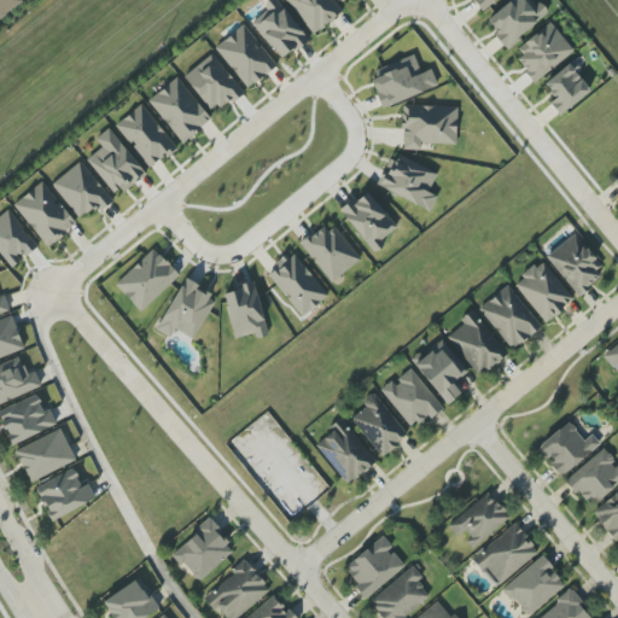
[(0,0),(0,17),(22,0),(0,0)]
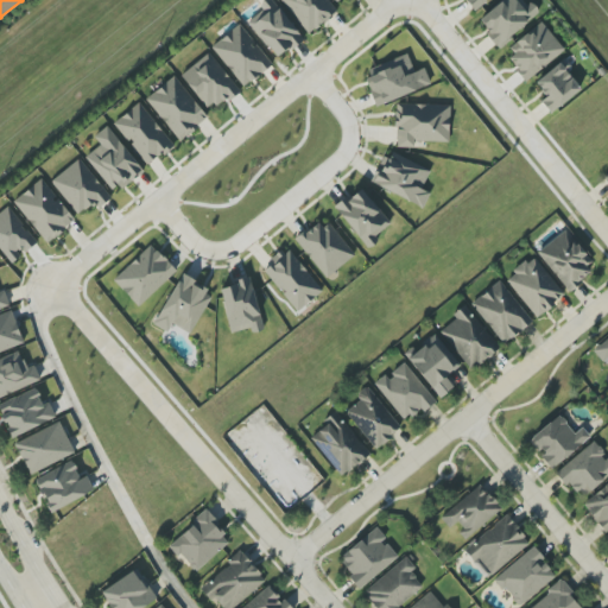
[(265,0),(260,5),(264,10),(248,21),(277,59),(303,39),(272,0),(265,0)]
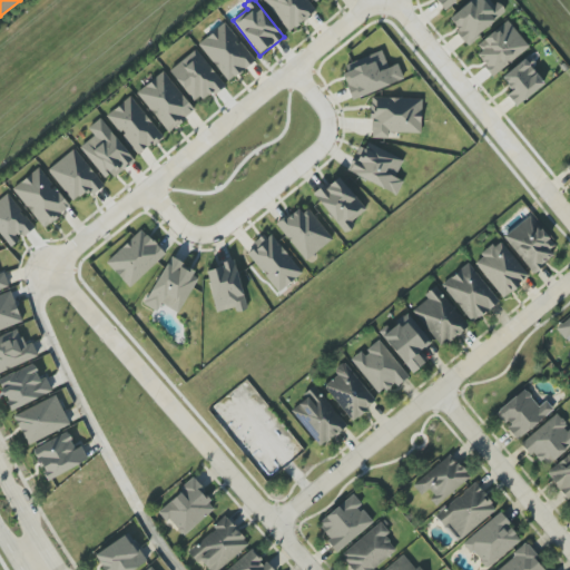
[(315,10),(306,0),(263,0),(288,32),(315,10)]
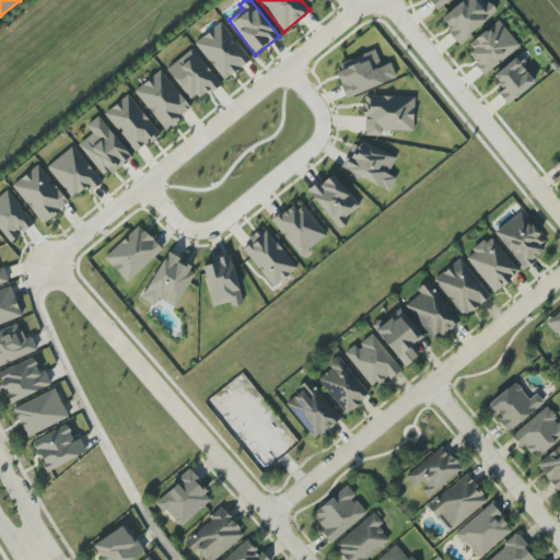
[(430,0),(439,9),(448,0),(430,0)]
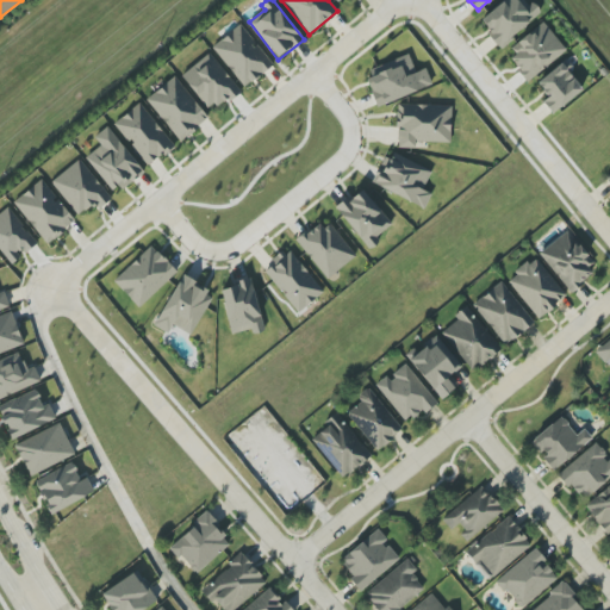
[(503,0),(479,20),(499,47),(542,13),(533,2),(528,6),(523,0),(503,0)]
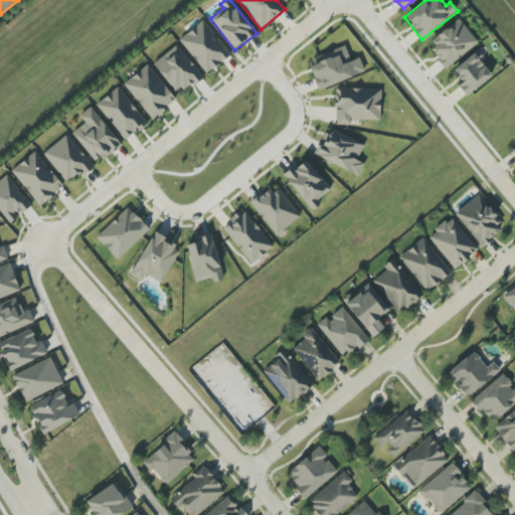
[(478,42),(458,18),(427,44),(448,67),(478,42)]
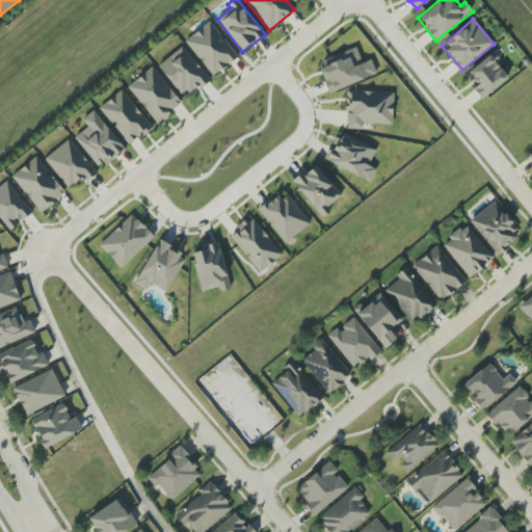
[(214,77),(238,56),(209,21),(185,42),(214,77)]
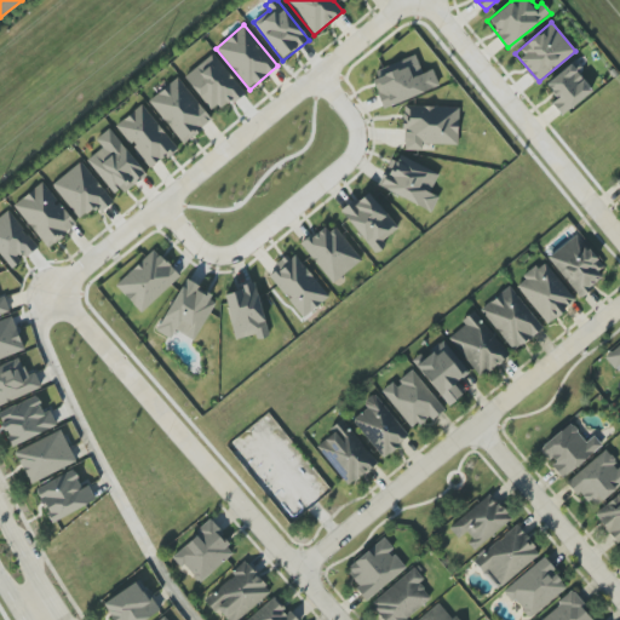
[(184,78),(214,115),(244,91),(212,53),(184,78)]
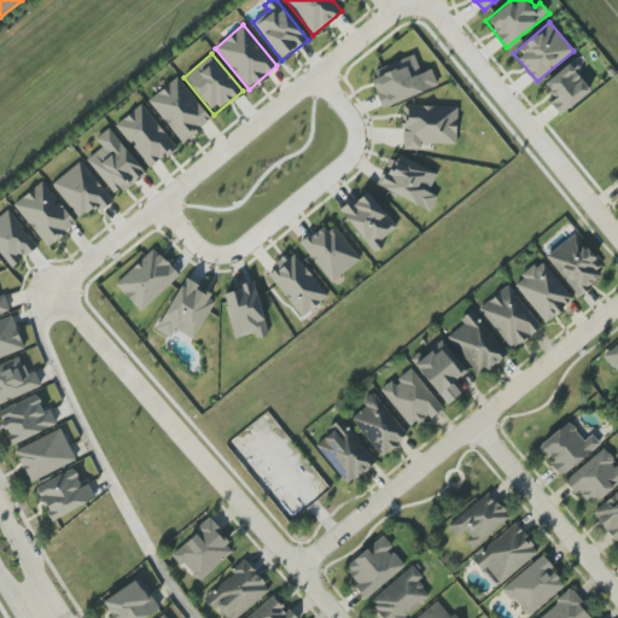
[(380,68),(383,76),(372,79),(380,106),(438,88),(432,69),(420,73),(414,56),(380,68)]
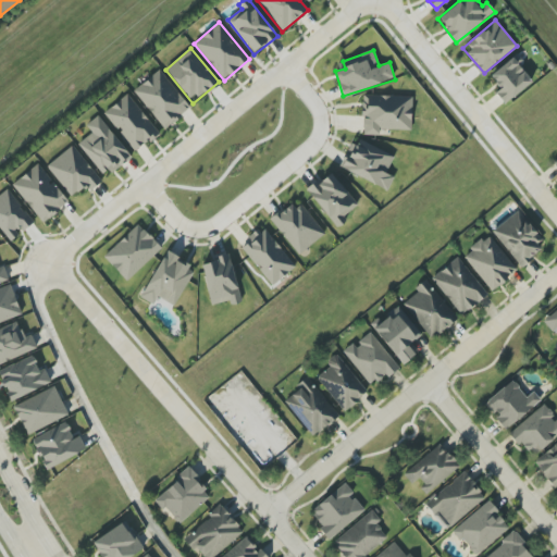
[(490,75),(500,89),(495,93),(504,103),(532,82),(518,63),(522,61),(518,54),(490,75)]
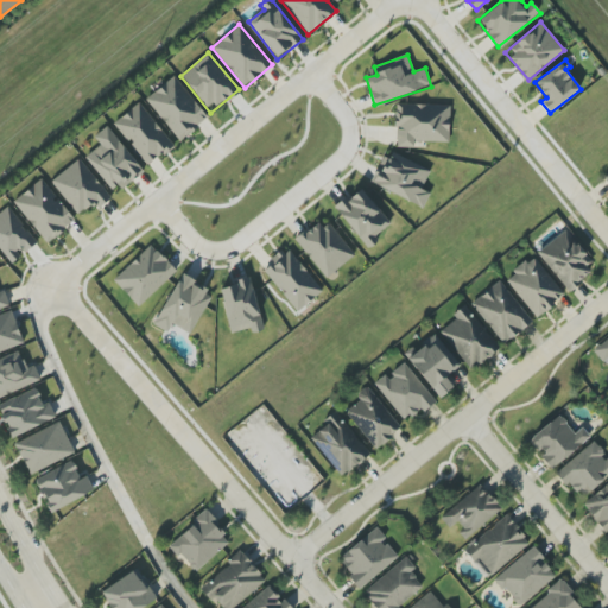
[(145,100),(179,141),(208,118),(173,76),(145,100)]
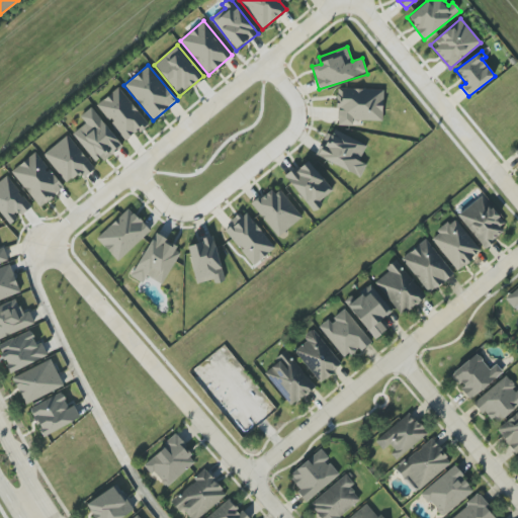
[(125,142),(148,123),(118,87),(96,105),(125,142)]
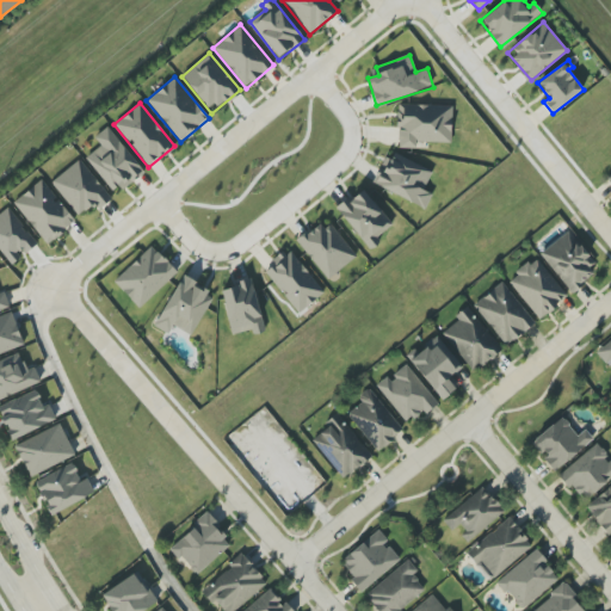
[(451,143),(452,106),(397,104),(396,148),(417,149),(417,142),(451,143)]
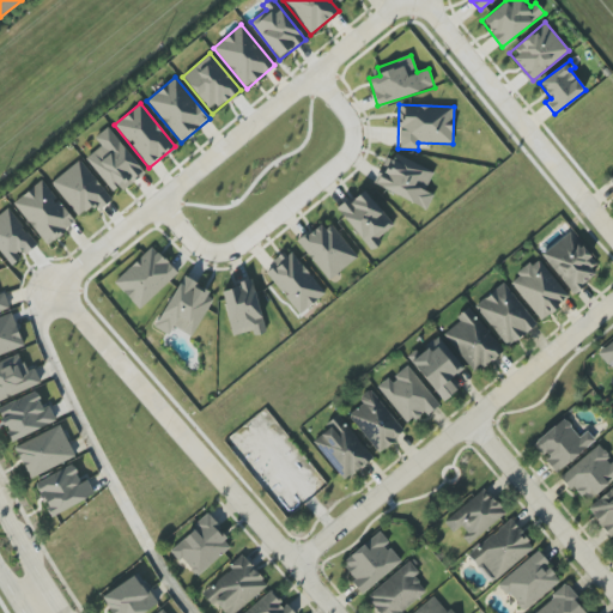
[(86,158),(114,195),(144,173),(109,127),(95,138),(102,146),(86,158)]
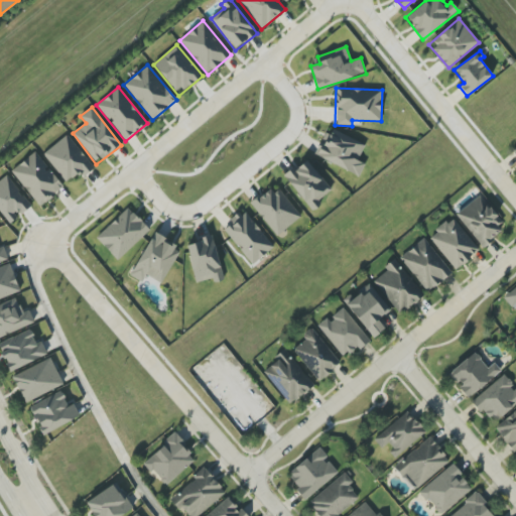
[(316,156),(359,176),(365,164),(357,160),(365,145),(330,128),(316,156)]
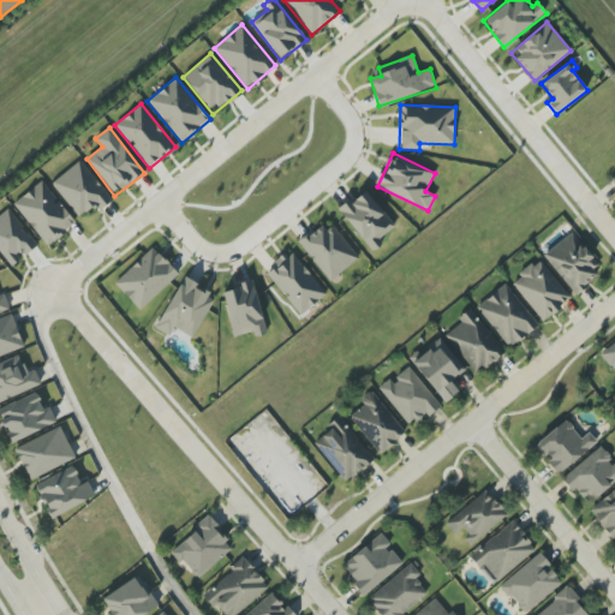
[(79,218),(93,206),(97,212),(112,201),(79,161),(52,184),(79,218)]
